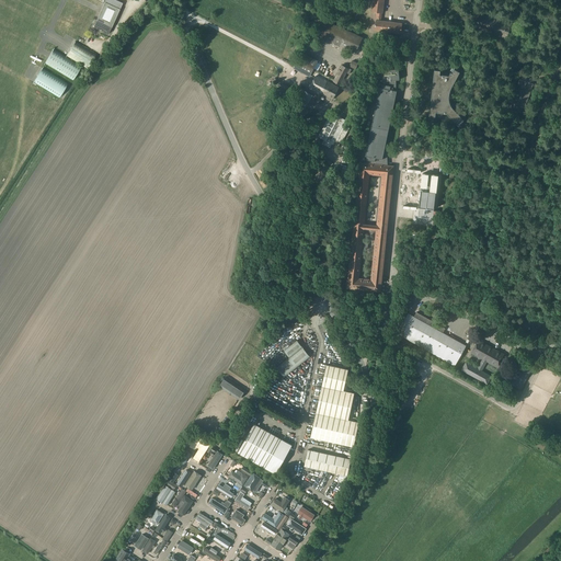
[(107,33),(109,33),(123,3),(116,0),(105,0),(102,8),(100,13),(94,26),(104,31),(103,33),(107,35),(107,33)]
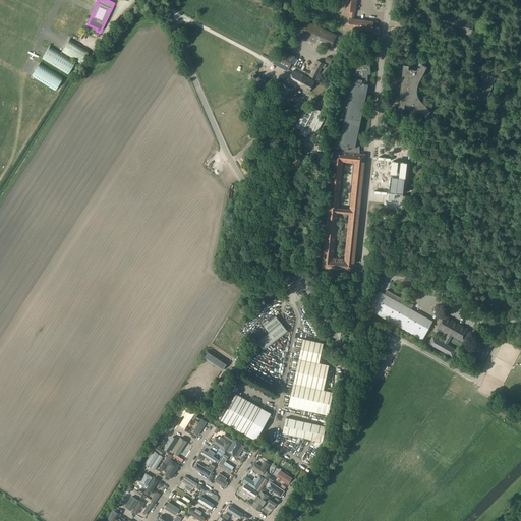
[(346,0),(345,10),(350,11),(349,18),(348,27),(372,32),(373,21),(354,18),(355,12),(356,0),(346,0)]
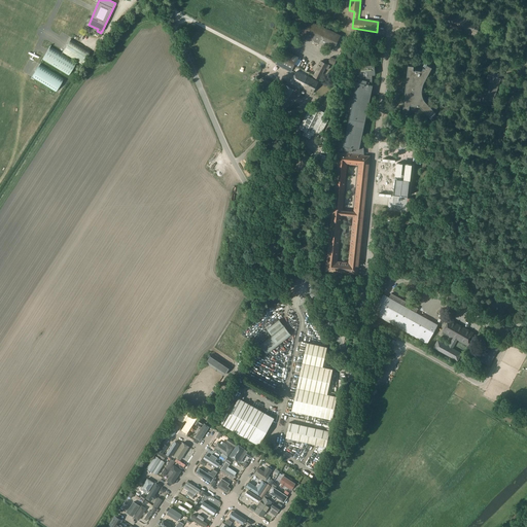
[(451,12),(447,25),(476,35),(481,23),(451,12)]
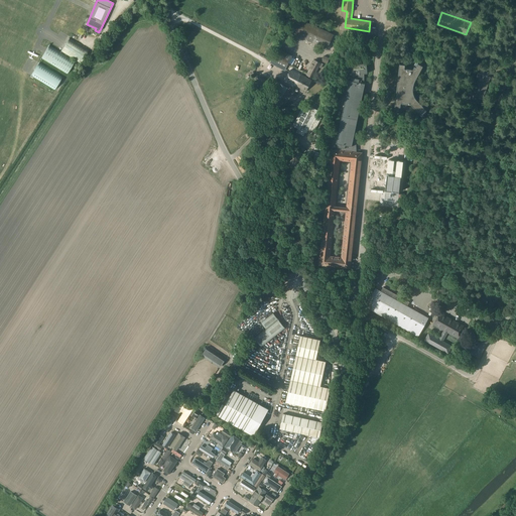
[(290,31),(328,48),(334,34),(296,17),(290,31)]
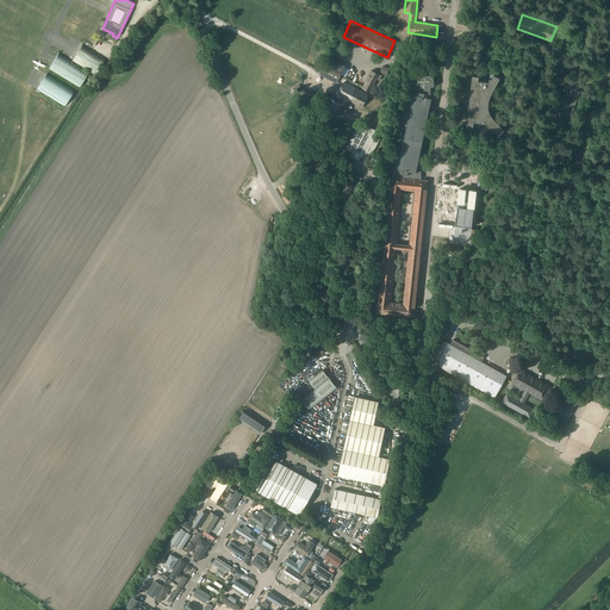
[(72,61),(95,75),(105,60),(81,45),(74,57),(72,61)]
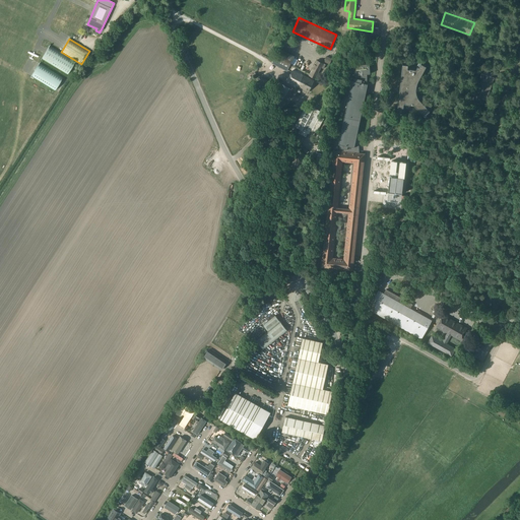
[(67,74),(75,61),(49,46),(42,59),(67,74)]
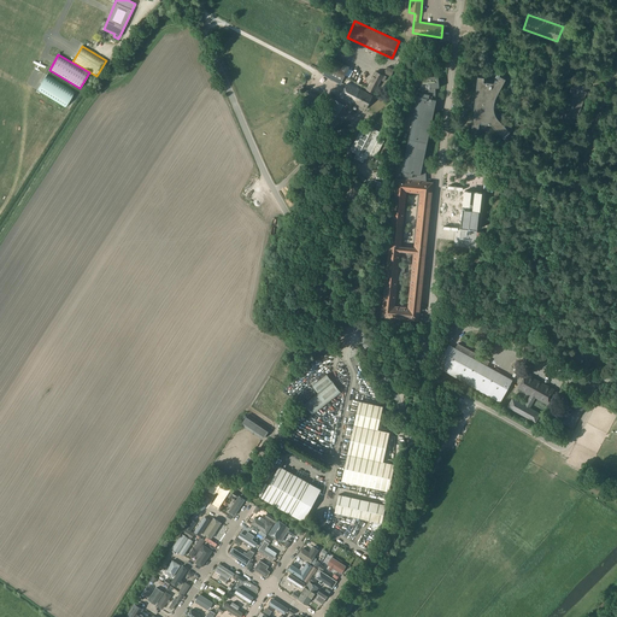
[(333,58),(323,75),(341,84),(350,66),(333,58)]
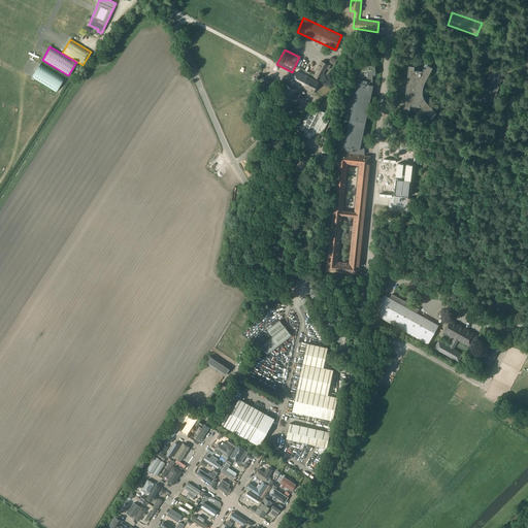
[(323,59),(315,76),(321,79),(327,68),(329,69),(331,65),(329,64),(329,63),(323,59)]
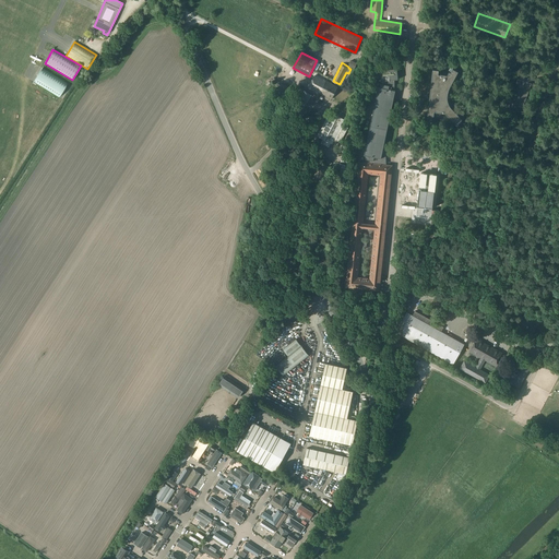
[(59,97),(68,83),(42,68),(33,82),(59,97)]
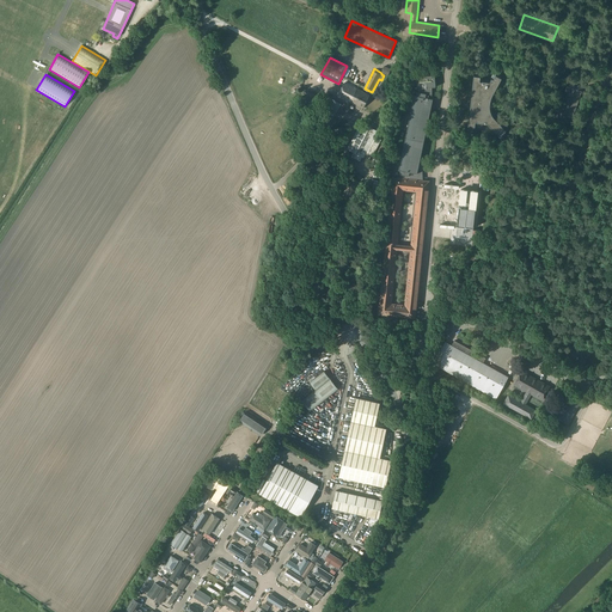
[(402,175),(401,178),(422,181),(421,173),(423,173),(422,163),(420,163),(430,109),(429,109),(432,97),(432,95),(432,93),(433,91),(432,89),(432,87),(436,86),(435,74),(416,77),(417,89),(418,89),(418,92),(417,91),(416,96),(415,95),(399,170),(401,170),(399,173),(402,175)]
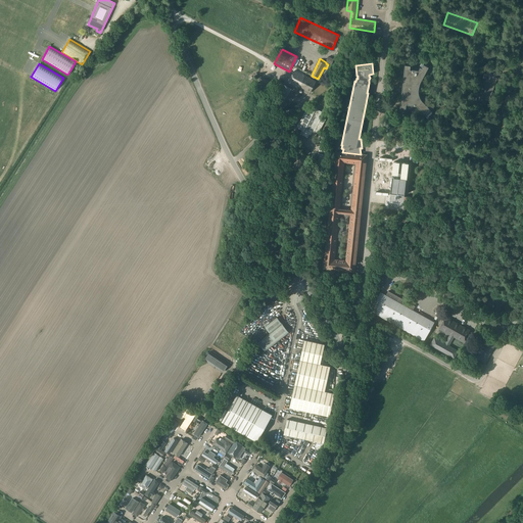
[(408,104),(417,105),(424,113),(426,112),(428,115),(433,111),(422,99),(421,99),(421,98),(420,97),(420,96),(420,95),(419,94),(419,93),(419,92),(419,91),(420,91),(420,90),(420,89),(419,89),(419,88),(419,87),(420,86),(420,85),(420,84),(421,83),(421,82),(421,81),(422,80),(429,66),(424,63),(422,67),(421,66),(419,69),(412,68),(412,69),(411,69),(411,65),(406,64),(400,107),(406,108),(407,103),(408,104)]
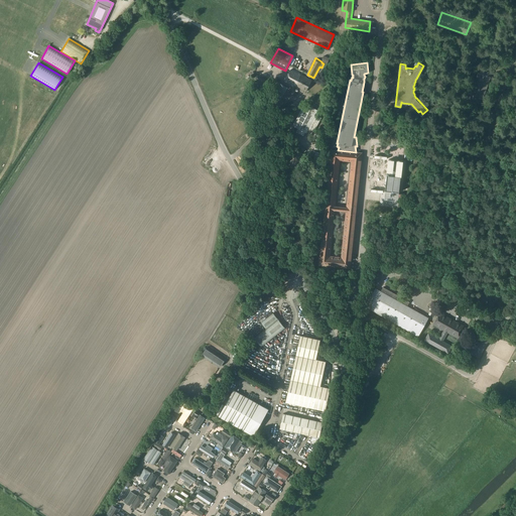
[(311,81),(303,76),(291,70),(285,81),(297,87),(306,92),(311,81)]
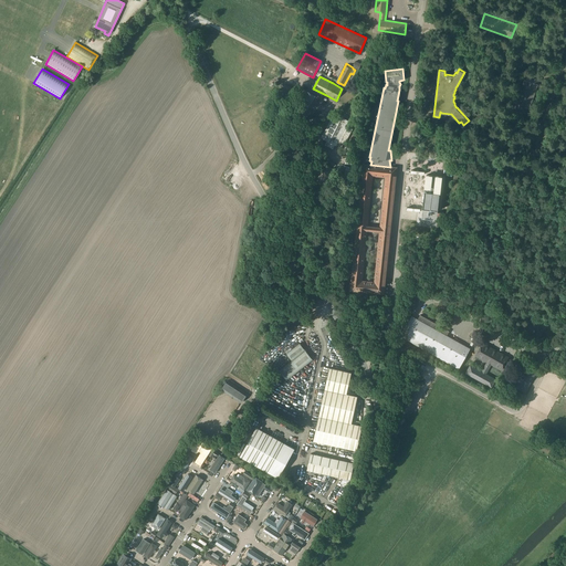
[(287,101),(291,86),(285,85),(281,100),(287,101)]
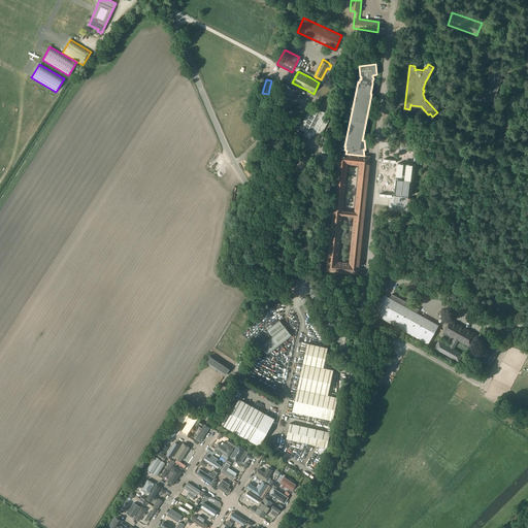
[(294,90),(283,83),(278,90),(279,91),(275,97),(279,99),(282,95),(284,96),(285,94),(290,97),(294,90)]
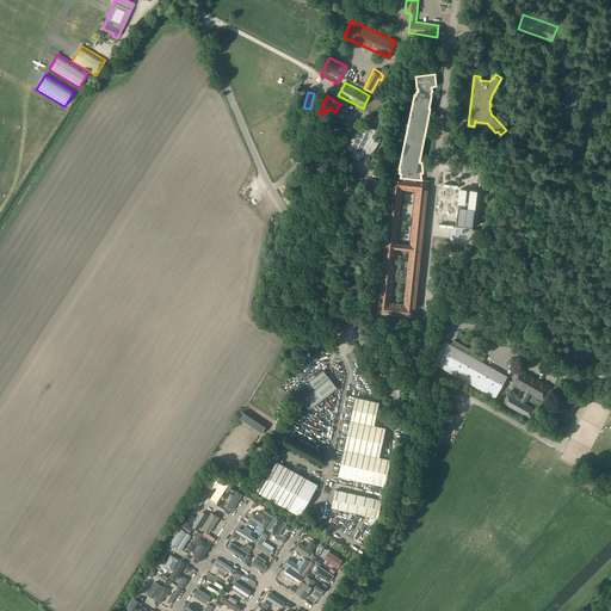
[(329,113),(323,124),(328,127),(334,116),(329,113)]
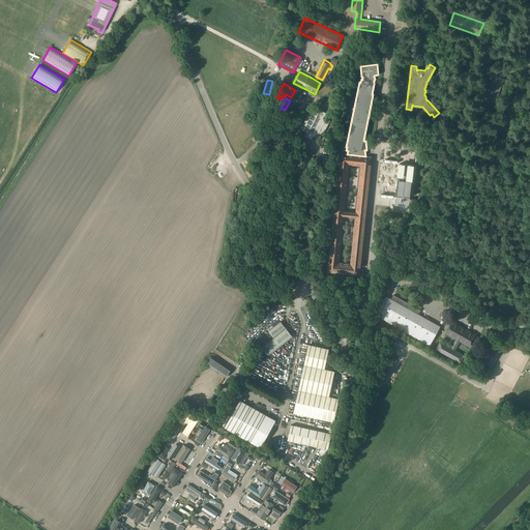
[(327,113),(313,106),(301,128),(315,136),(327,113)]
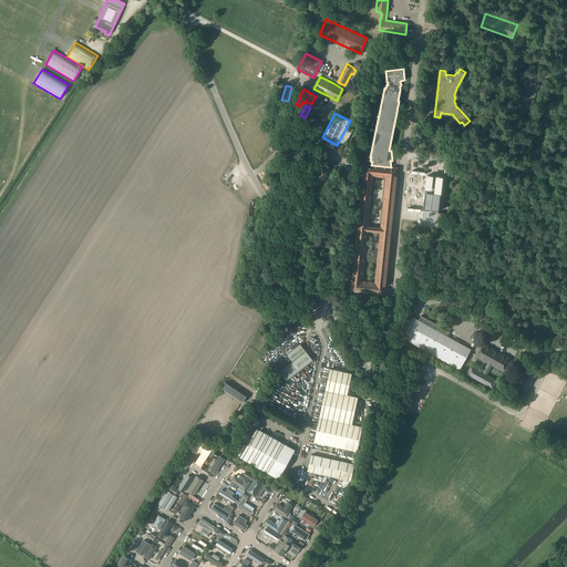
[(371,165),(364,164),(351,290),(385,295),(398,167),(392,167),(391,167),(371,165)]
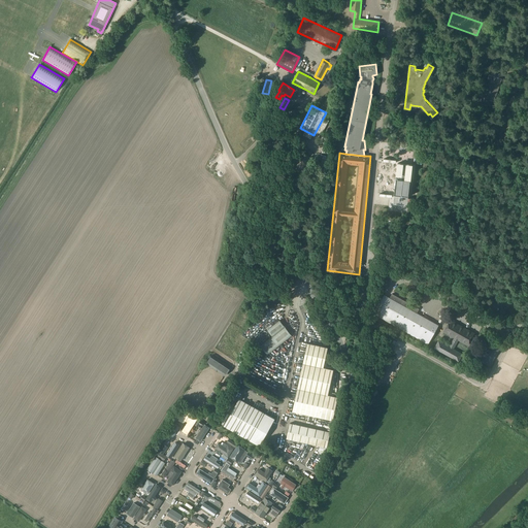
[(325,168),(329,157),(324,155),(320,166),(325,168)]
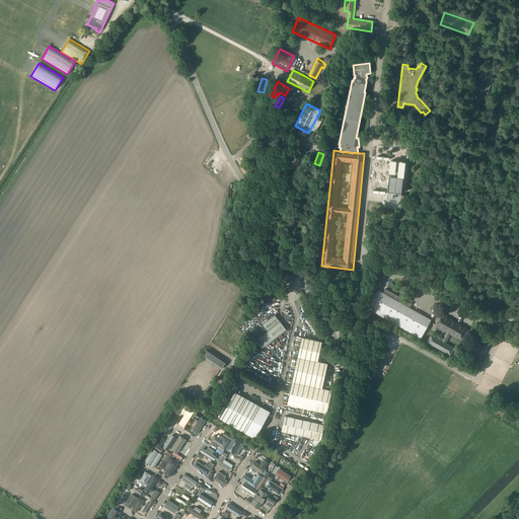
[(396,160),(393,160),(391,160),(387,192),(391,192),(393,192),(396,193),(398,193),(401,193),(405,161),(400,161),(396,160)]
